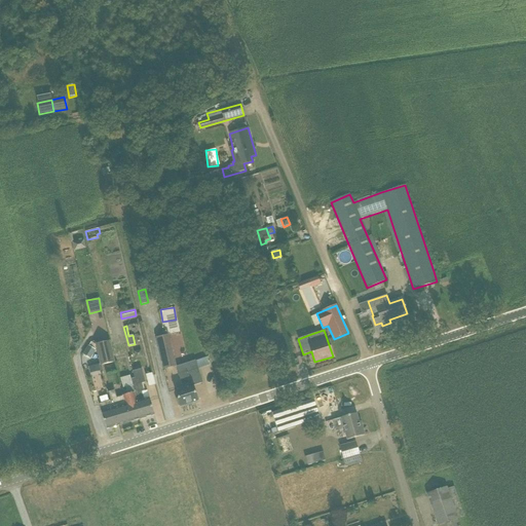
[(157,338),(164,369),(175,366),(167,335),(166,335),(165,331),(162,332),(163,336),(157,338)]
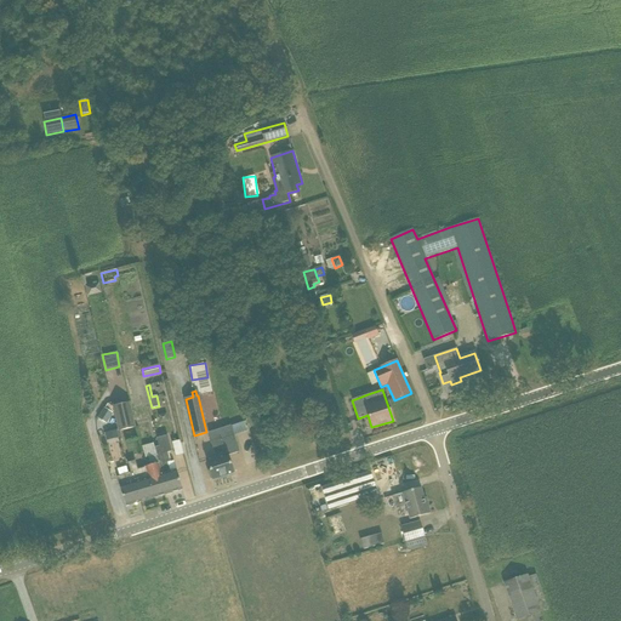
[(129,403),(113,406),(118,431),(136,427),(135,423),(130,403),(129,403)]
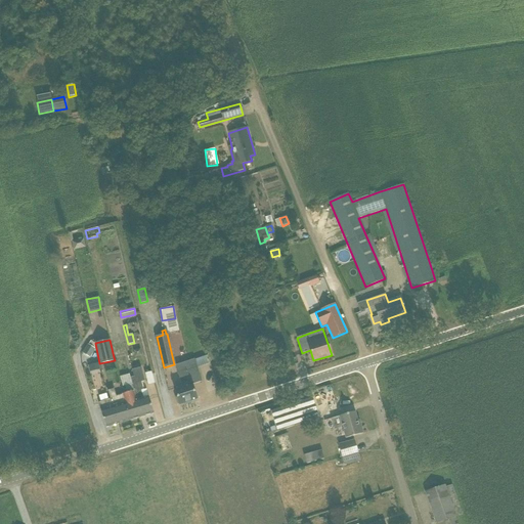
[(115,345),(111,346),(114,357),(121,355),(118,344),(115,345)]
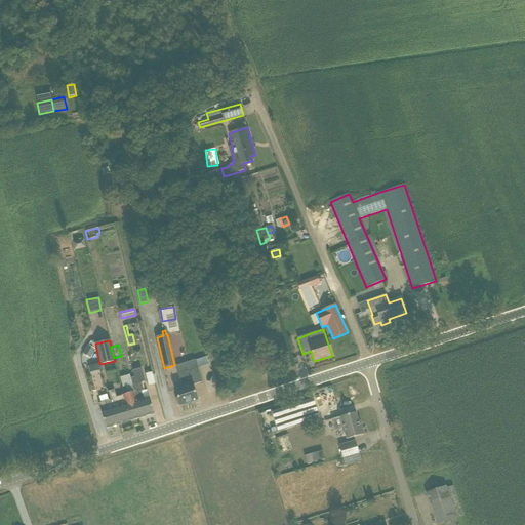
[(270,345),(258,349),(263,360),(274,356),(270,345)]
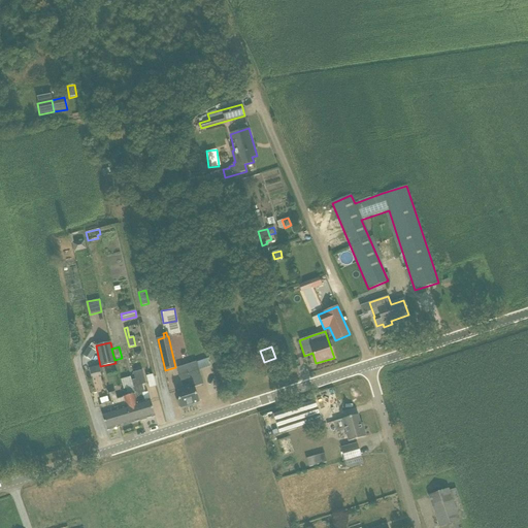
[(83,356),(90,361),(91,361),(96,353),(96,352),(89,348),(83,356)]
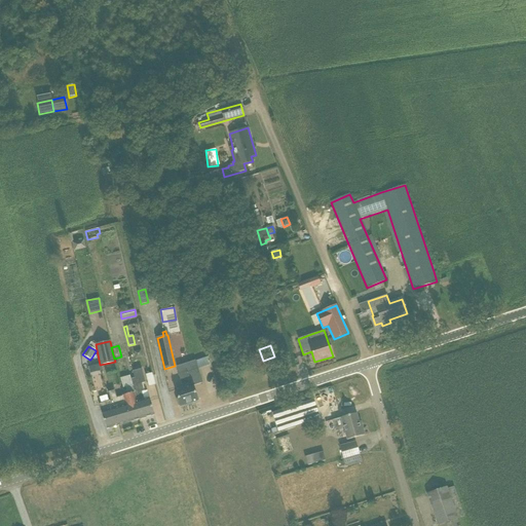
[(89,374),(101,371),(99,365),(88,367),(89,374)]
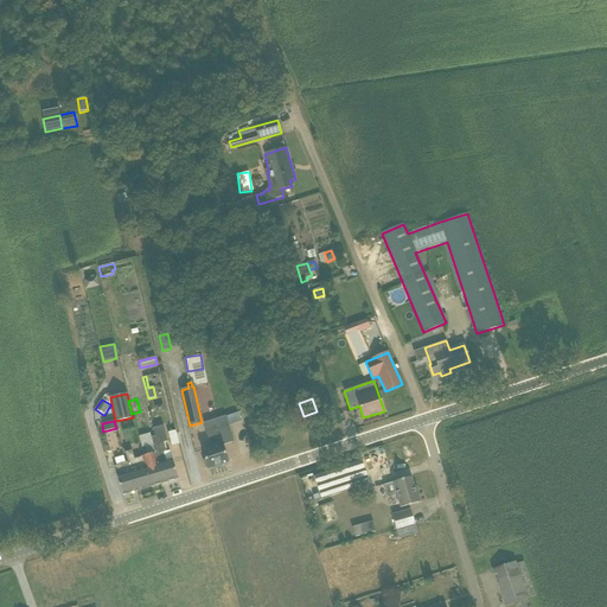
[(211,448),(203,451),(205,460),(204,462),(205,467),(208,468),(209,470),(228,462),(228,460),(224,452),(223,446),(234,442),(229,426),(217,430),(215,421),(206,425),(204,428),(211,448)]
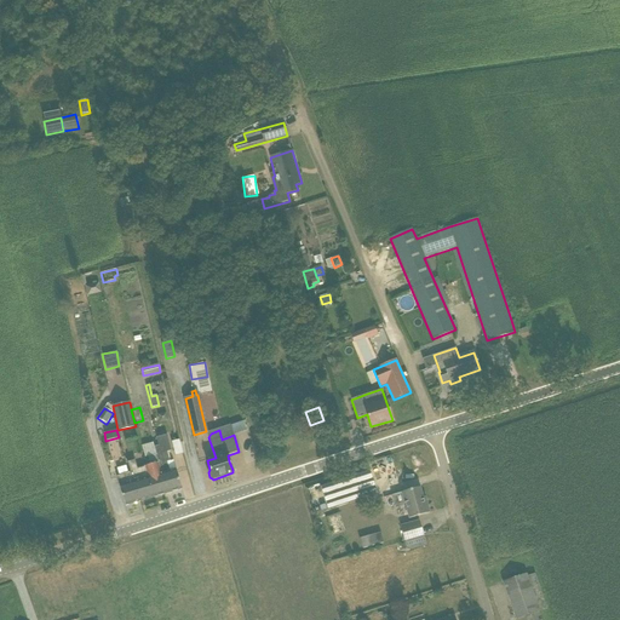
[(159,446),(154,447),(156,455),(161,474),(167,494),(182,489),(178,477),(176,470),(170,471),(167,463),(170,461),(167,452),(171,451),(167,435),(156,438),(159,446)]
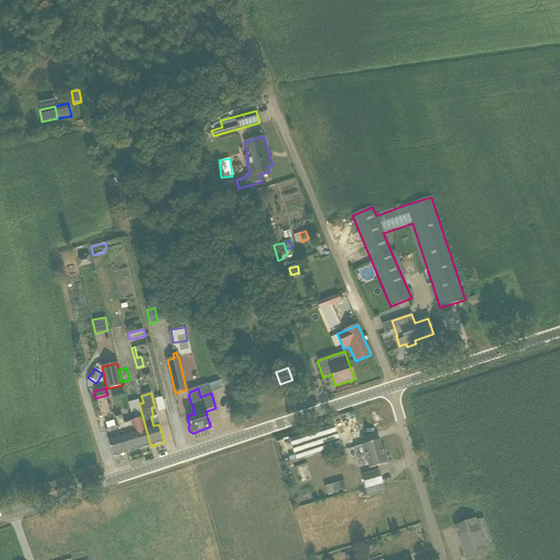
[(154,399),(158,412),(165,410),(162,397),(154,399)]
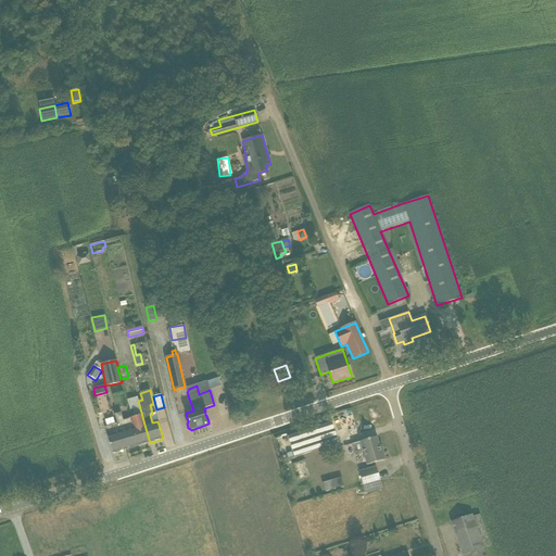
[(133,429),(138,446),(150,443),(144,425),(140,408),(133,411),(135,417),(130,419),(133,429)]
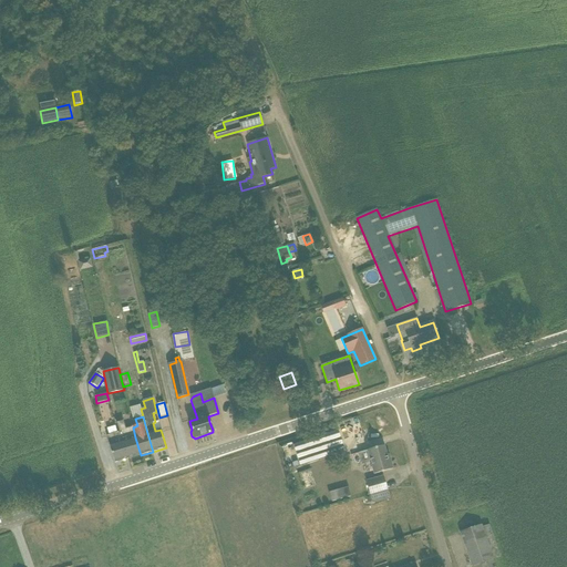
[(122,441),(127,459),(141,455),(135,437),(133,428),(125,430),(123,421),(116,423),(120,432),(122,441)]
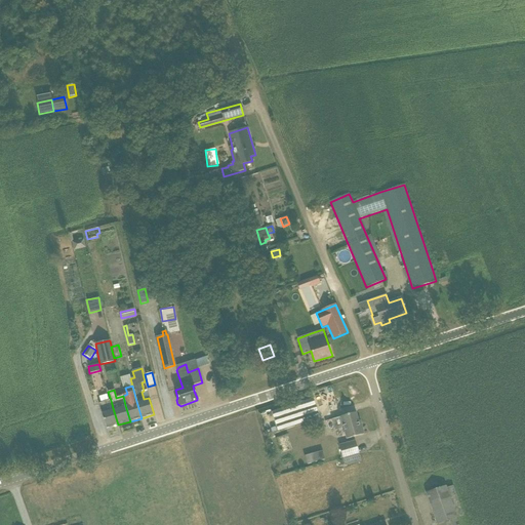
[(101,411),(107,429),(118,425),(113,408),(111,400),(108,401),(107,395),(98,397),(101,403),(98,404),(102,411),(101,411)]
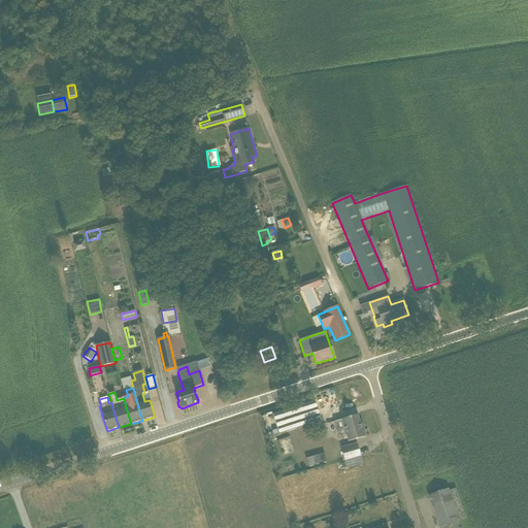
[(322,398),(317,400),(321,414),(326,411),(322,398)]
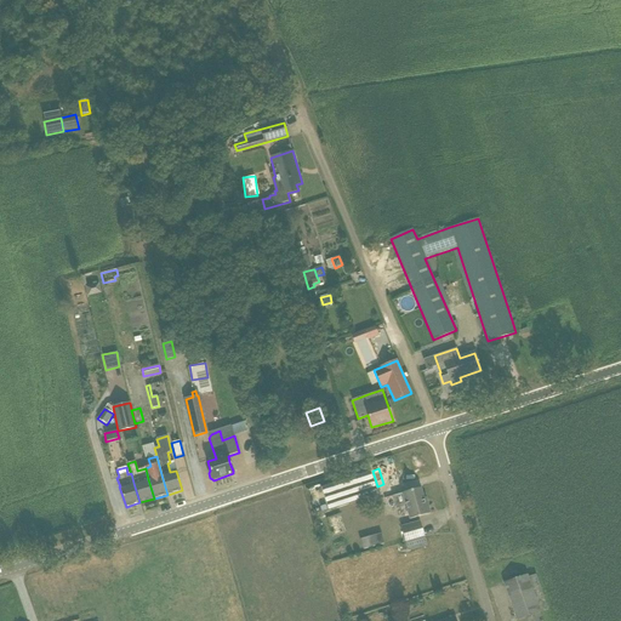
[(322,488),(329,511),(377,495),(370,472),(322,488)]
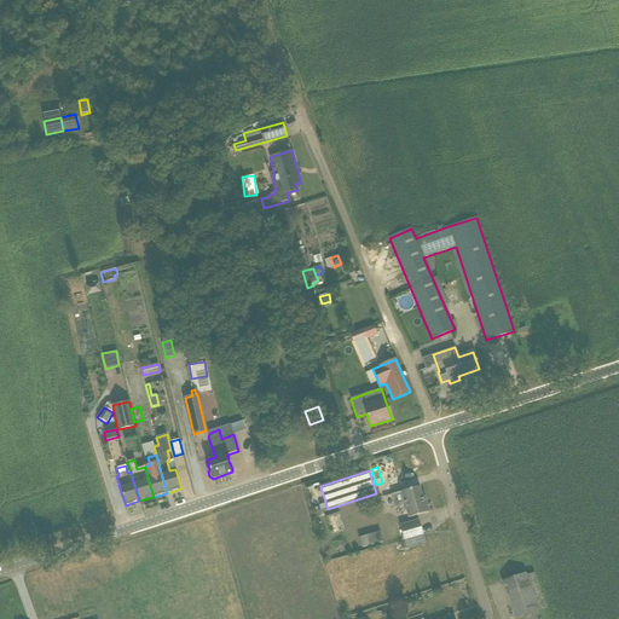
[(420,487),(391,495),(393,503),(399,507),(405,505),(409,518),(417,515),(429,513),(426,503),(424,504),(422,497),(420,487)]
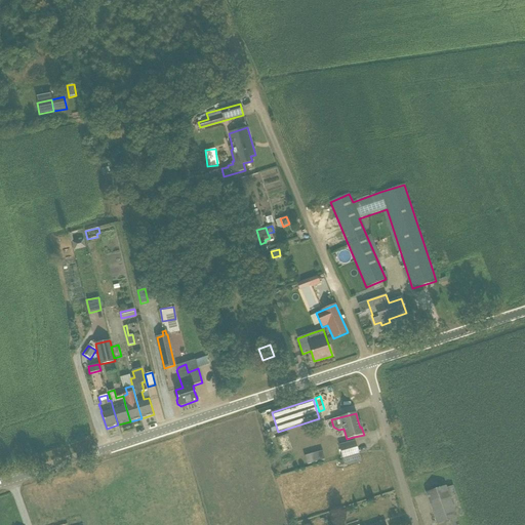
[(281,452),(290,451),(289,435),(279,436),(281,452)]
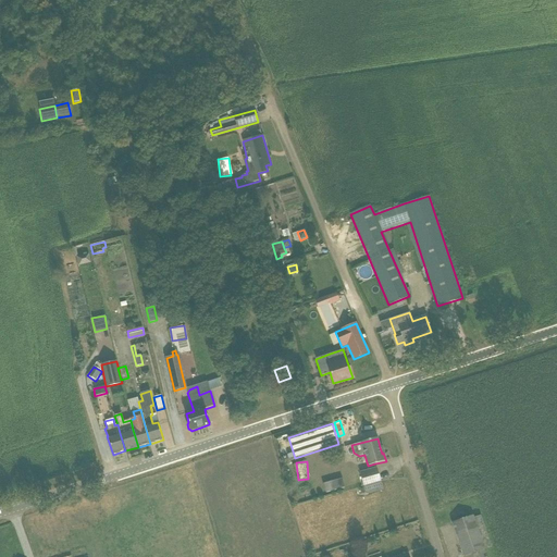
[(363,486),(367,495),(383,490),(376,468),(360,473),(363,486)]
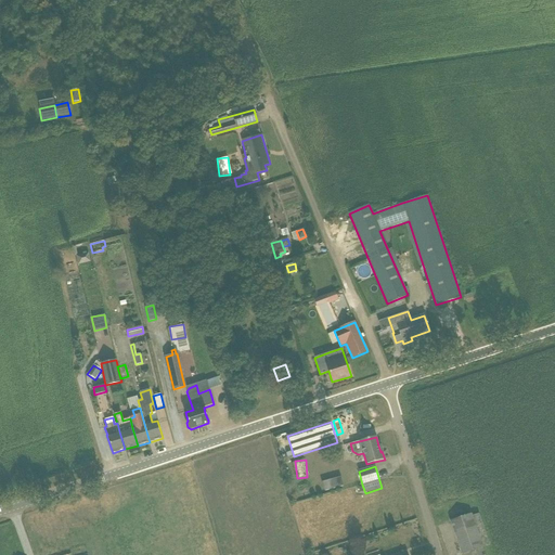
[(323,490),(341,487),(340,478),(321,480),(323,490)]
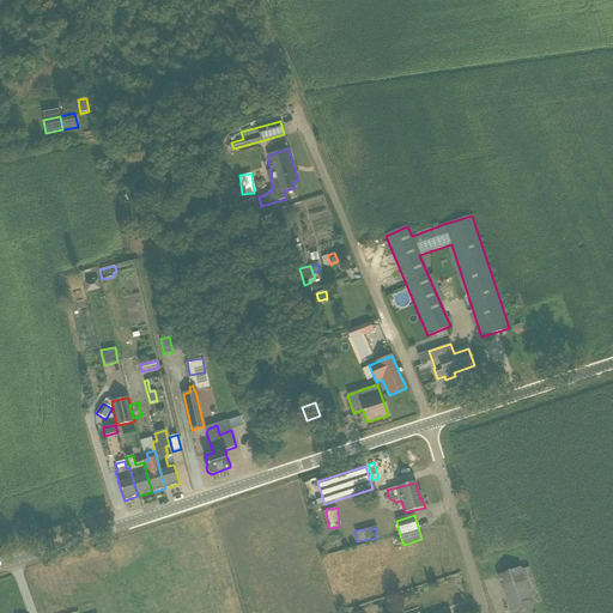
[(521,569),(498,576),(510,612),(533,605),(521,569)]
